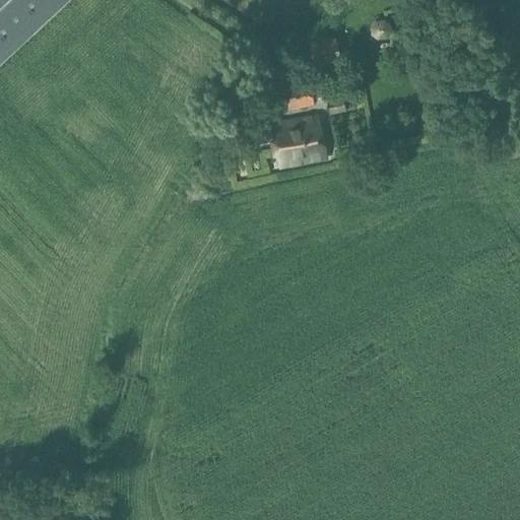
[(0,0),(0,63),(68,0),(0,0)]
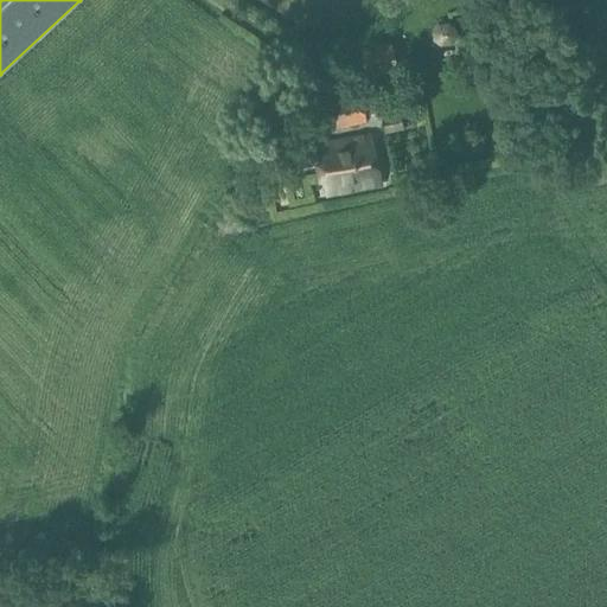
[(365,76),(397,70),(391,44),(360,50),(365,76)]
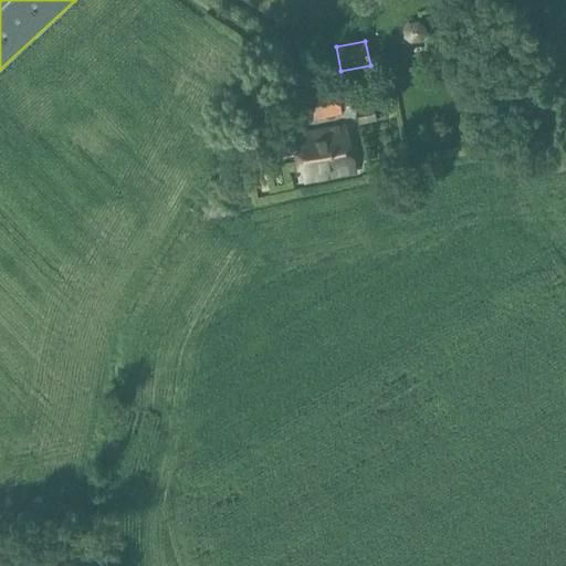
[(343,81),(371,75),(369,65),(341,72),(343,81)]
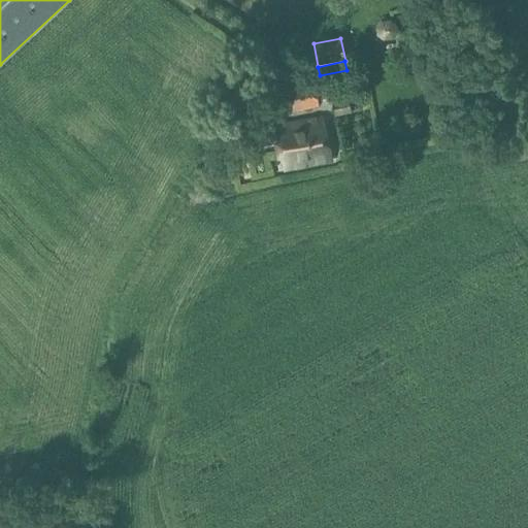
[(324,80),(279,88),(283,111),(318,106),(316,98),(326,96),(324,80)]
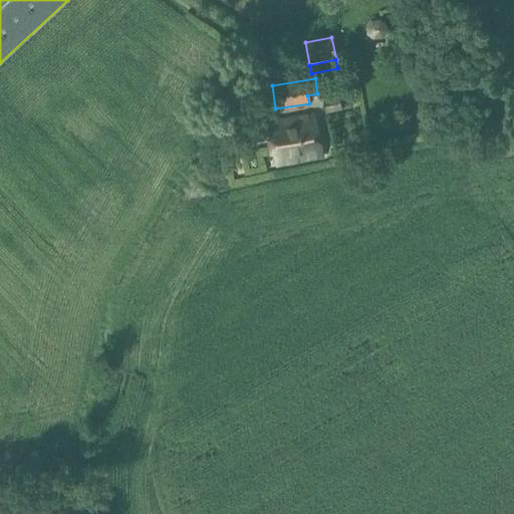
[(325,113),(342,110),(339,94),(322,98),(325,113)]
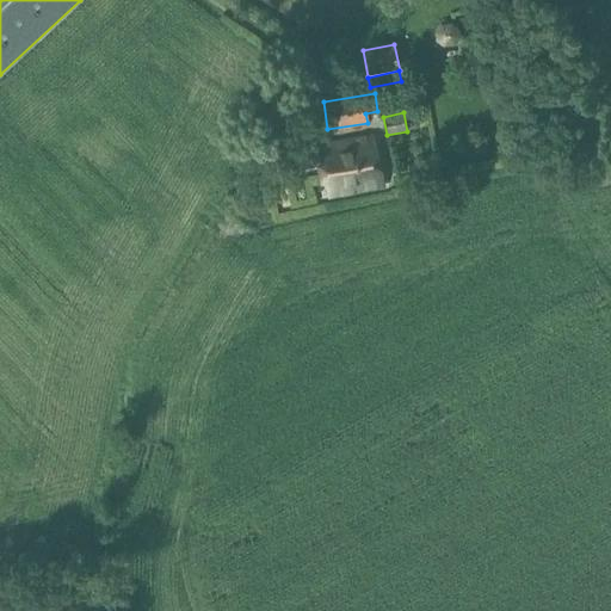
[(337,131),(339,143),(370,136),(368,124),(337,131)]
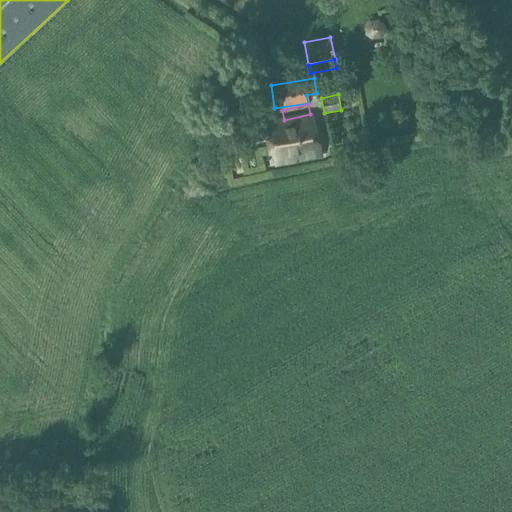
[(269,125),(277,164),(320,156),(312,116),(269,125)]
